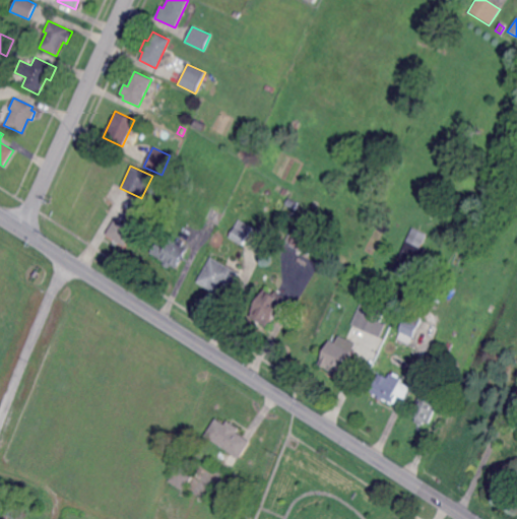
[(283,196),(278,194),(281,188),(286,190),(283,196)]
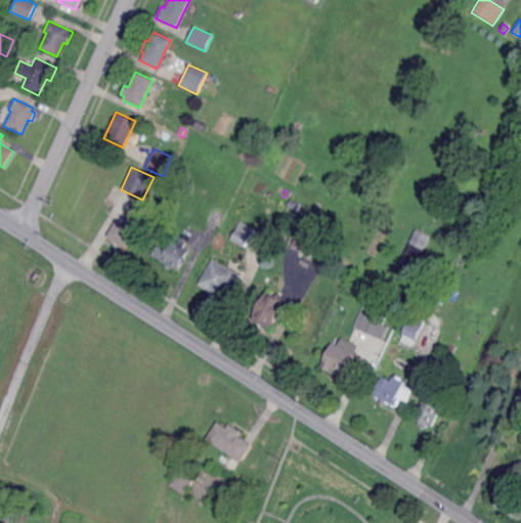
[(217,227),(205,220),(211,209),(224,216),(217,227)]
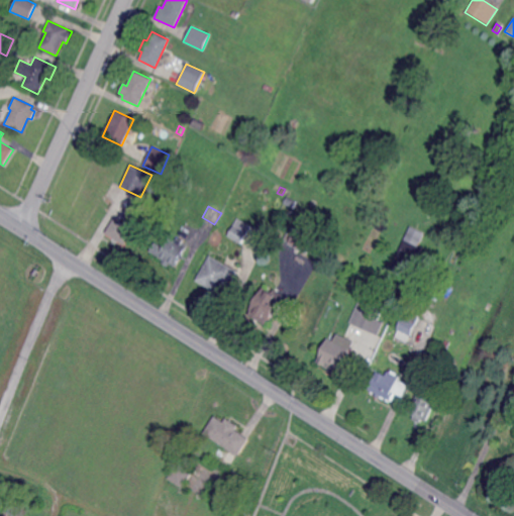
[(122,246),(103,234),(113,218),(132,230),(122,246)]
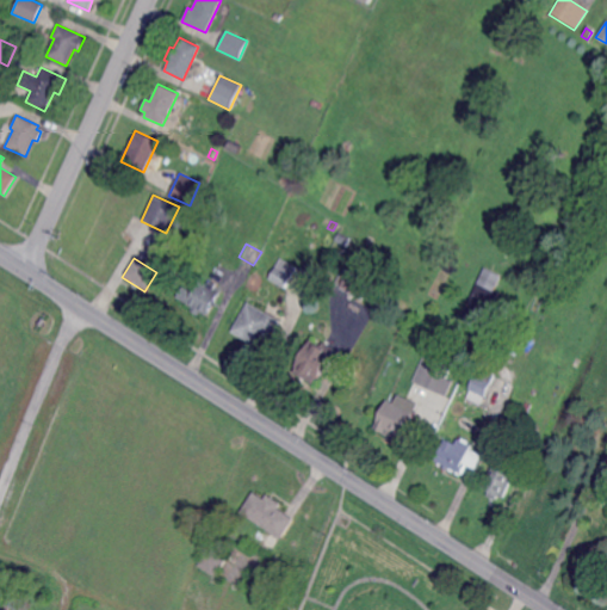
[(283,289),(267,279),(279,258),(295,267),(283,289)]
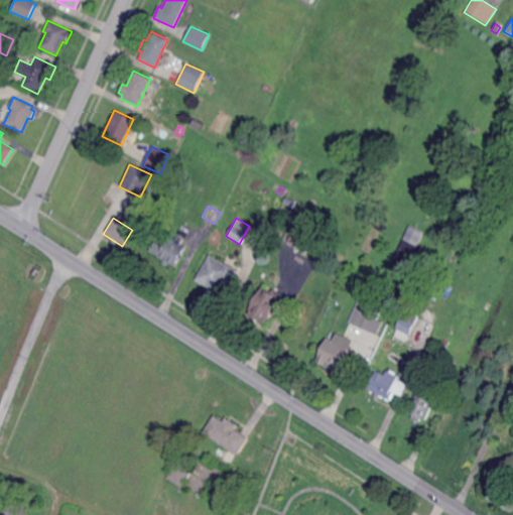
[(305,253),(282,239),(289,227),(312,241),(305,253)]
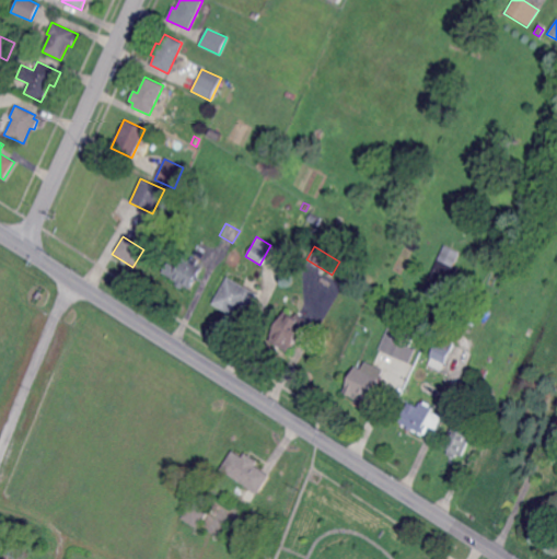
[(452,266),(457,268),(450,284),(444,282),(438,297),(421,289),(436,259),(438,260),(442,251),(456,257),(452,266)]
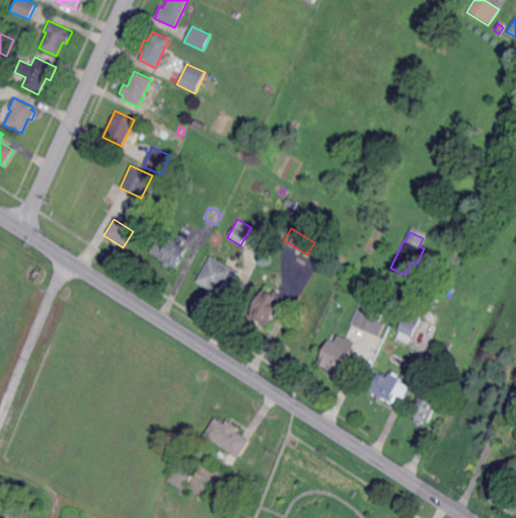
[(174,241),(176,238),(182,242),(180,246),(186,248),(174,268),(149,252),(155,242),(164,247),(169,238),(174,241)]
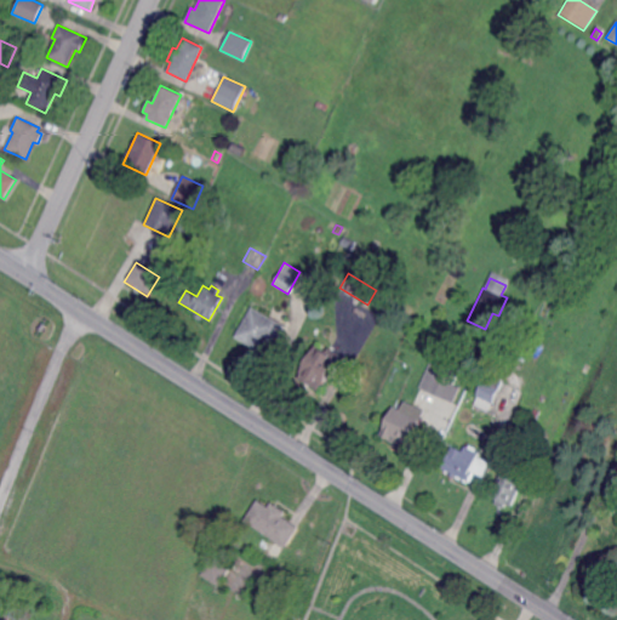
[(382,313),(373,308),(381,293),(390,296),(382,313)]
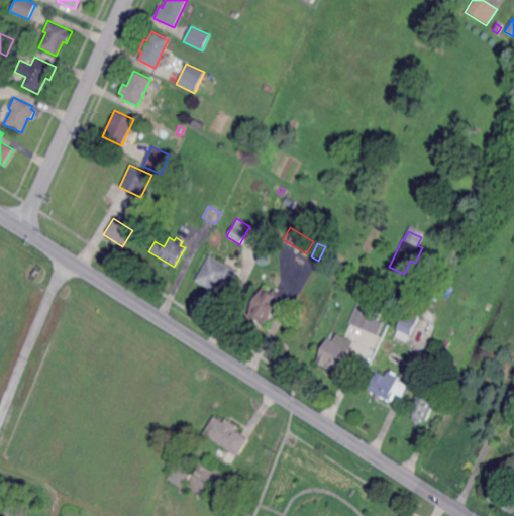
[(464,260),(456,256),(459,248),(467,251),(464,260)]
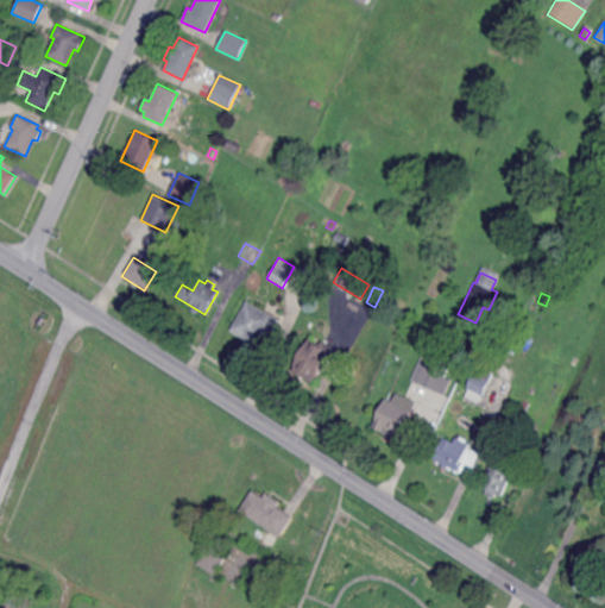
[(271,337),(265,333),(257,349),(228,332),(246,304),(278,323),(271,337)]
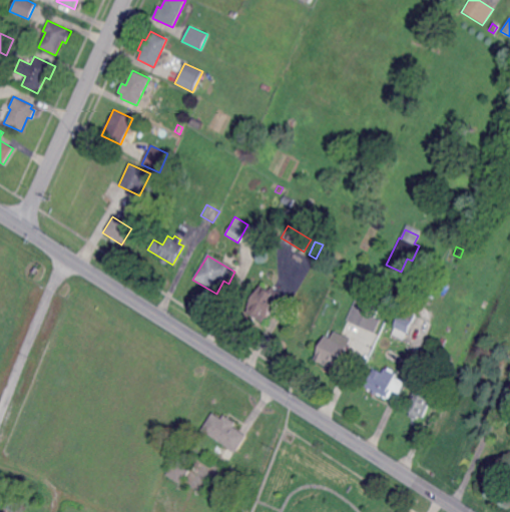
[(269,291),(271,288),(280,293),(266,319),(265,319),(262,323),(245,313),(248,309),(247,308),(260,286),(269,291)]
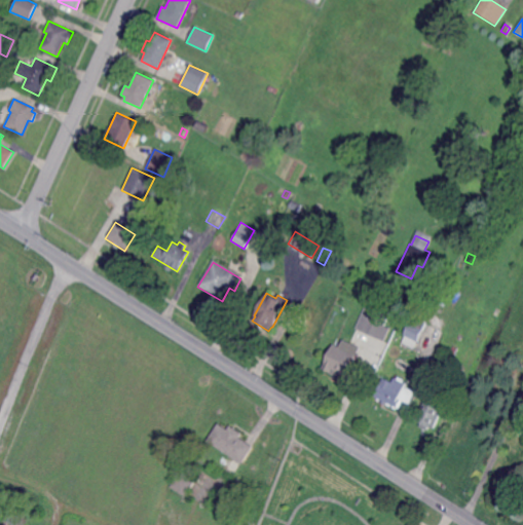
[(383,326),(388,329),(383,341),(353,329),(360,315),(366,317),(370,307),(387,315),(383,326)]
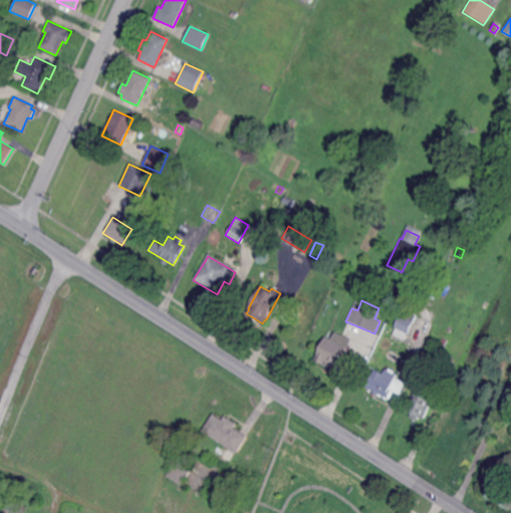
[(403,339),(392,334),(401,310),(414,316),(403,339)]
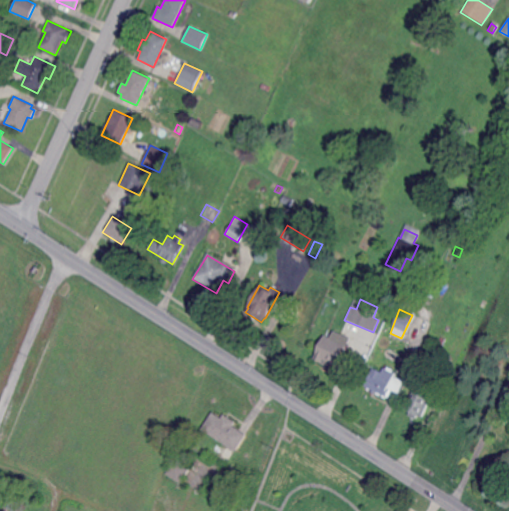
[(338,337),(339,335),(349,339),(334,372),(319,365),(320,362),(312,358),(323,335),(329,338),(331,334),(338,337)]
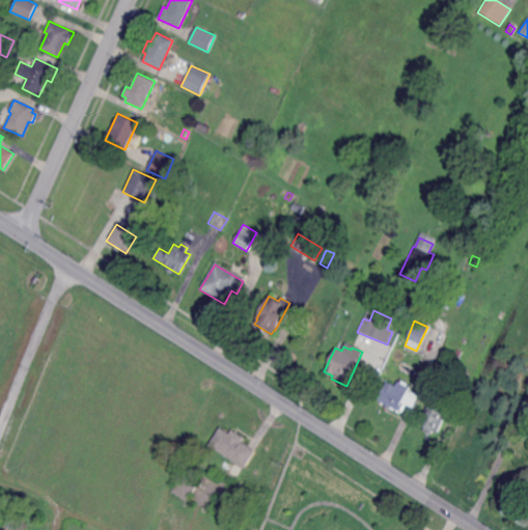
[(408,387),(407,391),(417,396),(411,409),(401,405),(398,413),(376,401),(385,382),(393,386),(395,382),(408,387)]
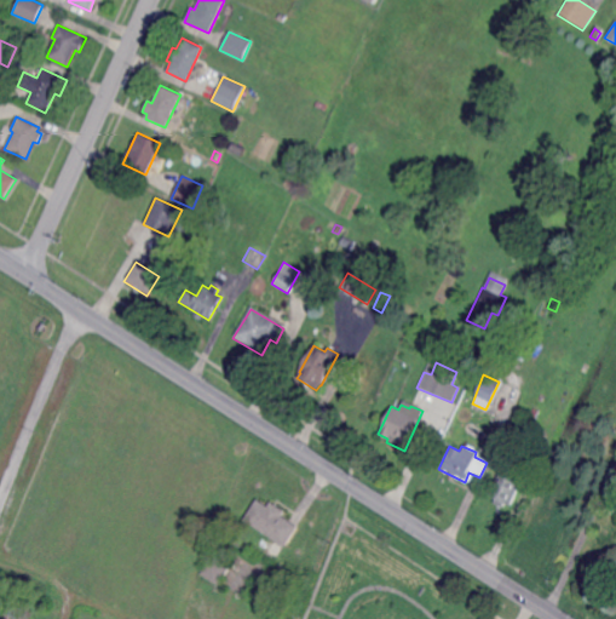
[(511,506),(505,504),(502,509),(493,505),(495,499),(489,497),(502,466),(523,476),(511,506)]
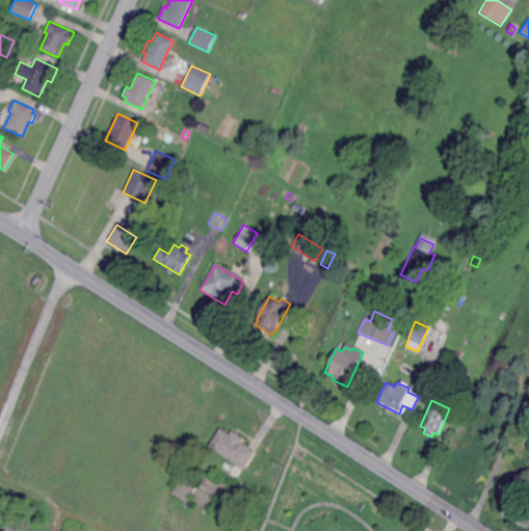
[(228,434),(231,430),(243,439),(241,443),(255,452),(243,470),(207,446),(218,428),(228,434)]
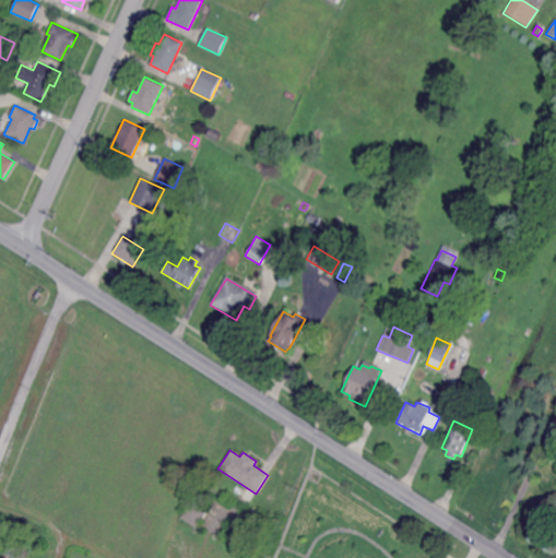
[(194,527),(178,519),(188,502),(204,512),(194,527)]
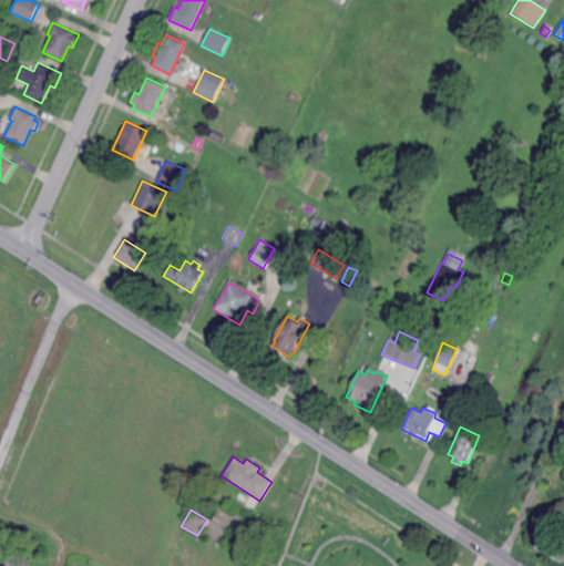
[(0,565),(0,551),(11,556),(7,565),(0,565)]
